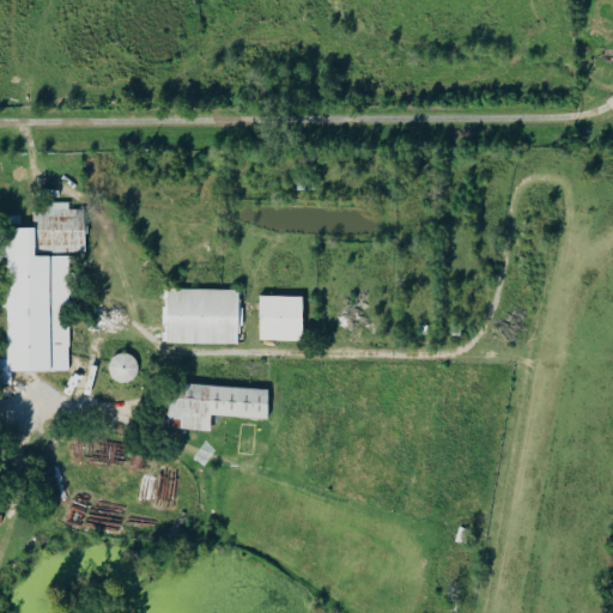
[(76,254),(86,253),(85,211),(77,211),(76,202),(35,202),(36,228),(6,228),(8,359),(0,359),(0,383),(12,383),(12,372),(71,371),(71,340),(78,340),(76,254)]
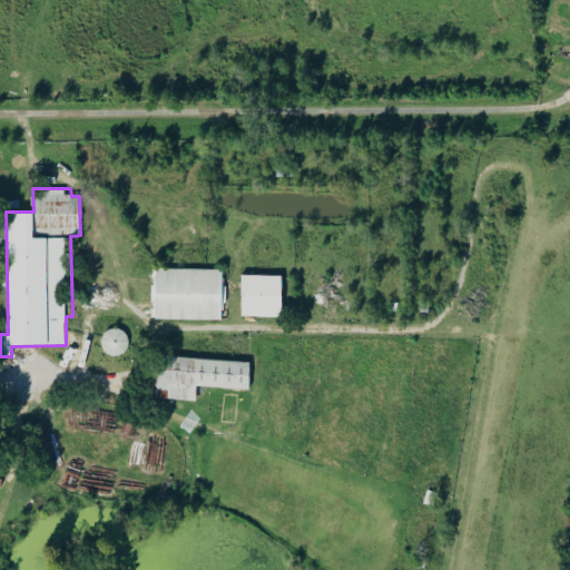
[(225,320),(226,269),(154,268),(153,320),(225,320)]
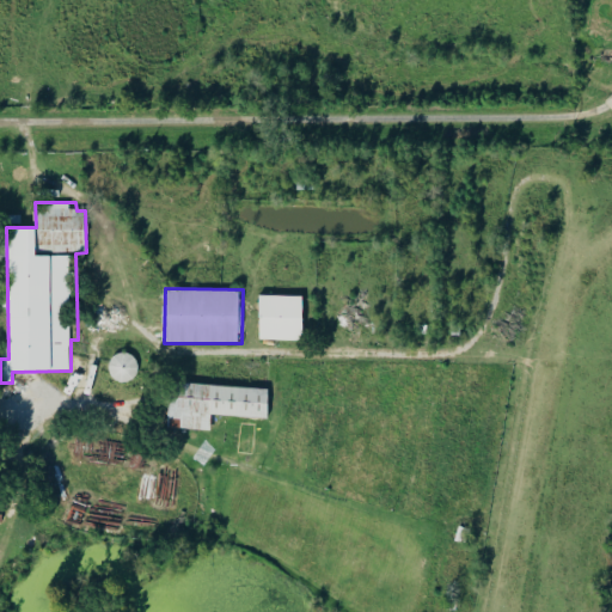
[(304,295),(261,295),(259,340),(304,340),(304,295)]
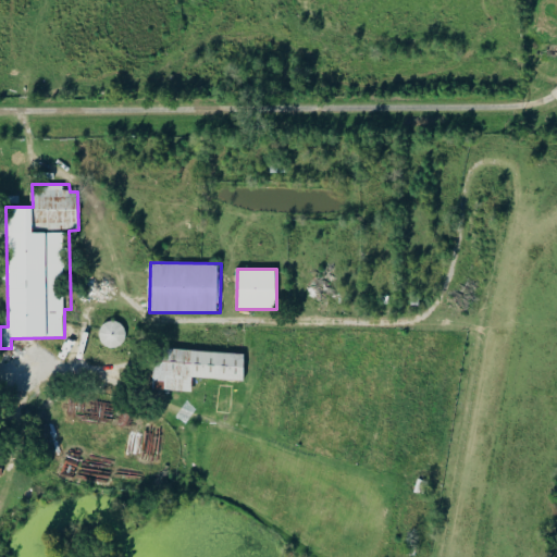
[(98,342),(122,349),(128,326),(104,320),(98,342)]
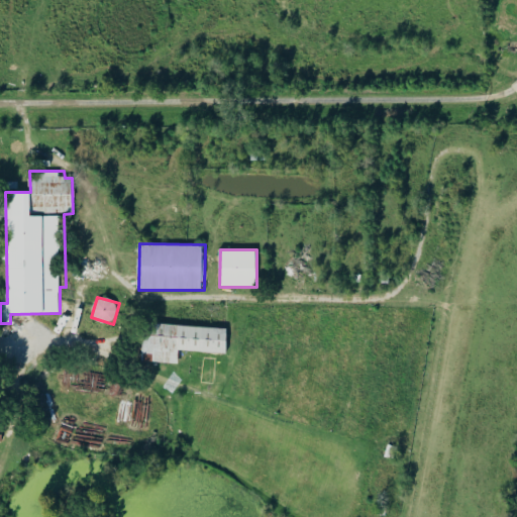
[(142,362),(179,364),(180,350),(227,353),(228,328),(149,324),(149,333),(143,333),(142,362)]
